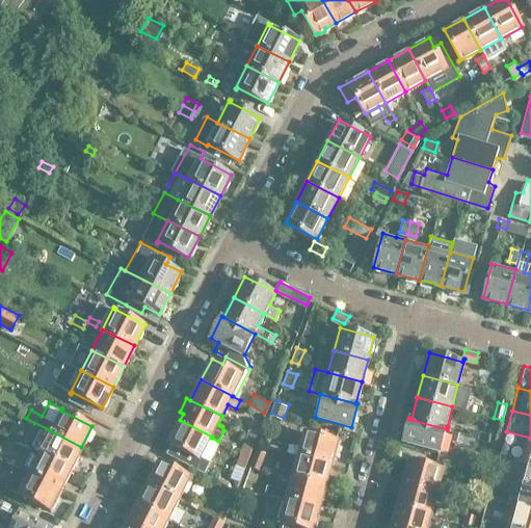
[(247,430),(256,433),(261,422),(250,418),(246,429),(247,430)]
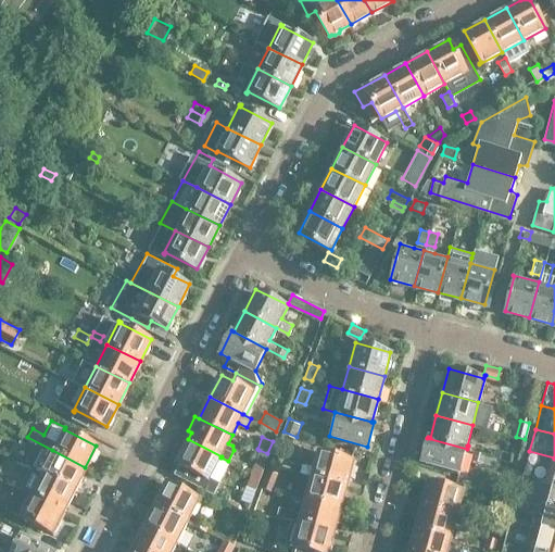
[(467,449),(427,438),(421,462),(458,472),(458,473),(459,473),(467,449)]
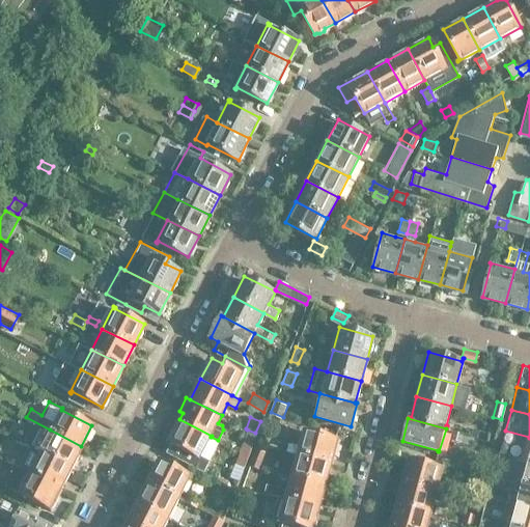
[(179,419),(169,441),(174,443),(170,452),(198,467),(203,458),(200,456),(211,437),(212,436),(179,419)]
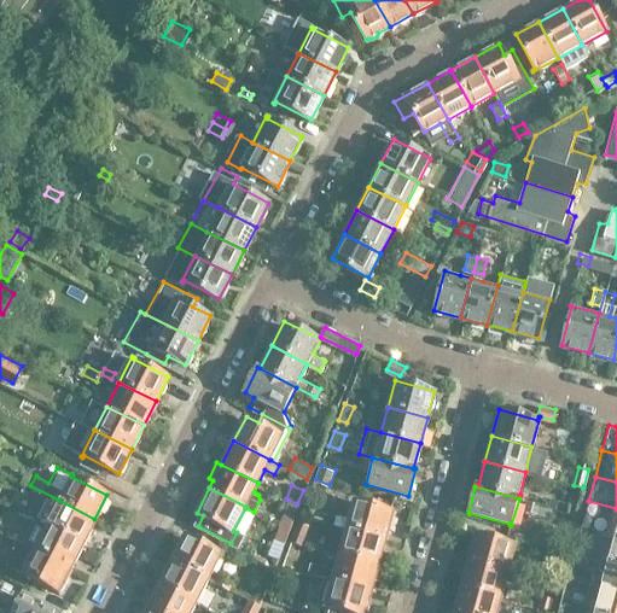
[(28,515),(46,524),(82,543),(94,519),(41,491),(28,515)]
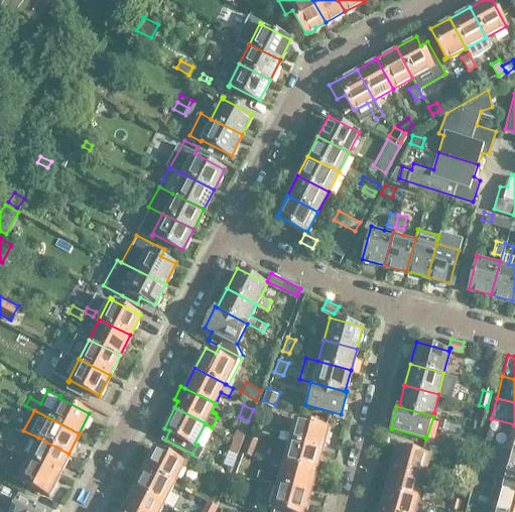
[(461,414),(459,421),(471,425),(473,418),(461,414)]
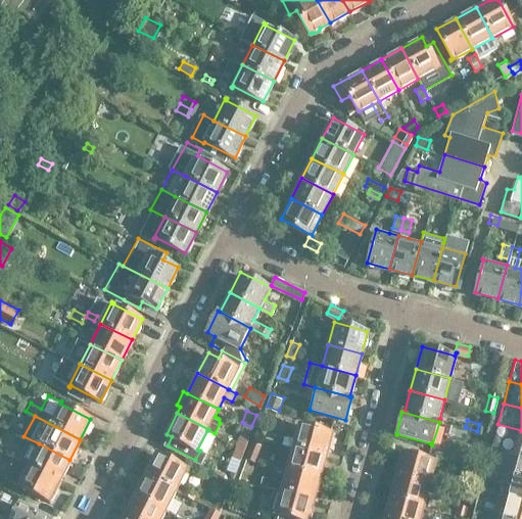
[(243,446),(251,426),(243,423),(240,430),(239,430),(233,442),(243,446)]
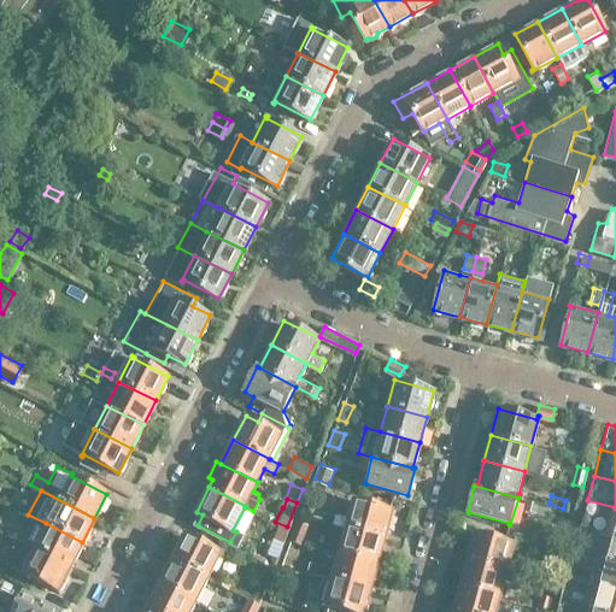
[(391,511),(351,499),(346,516),(330,511),(328,522),(383,536),(391,511)]
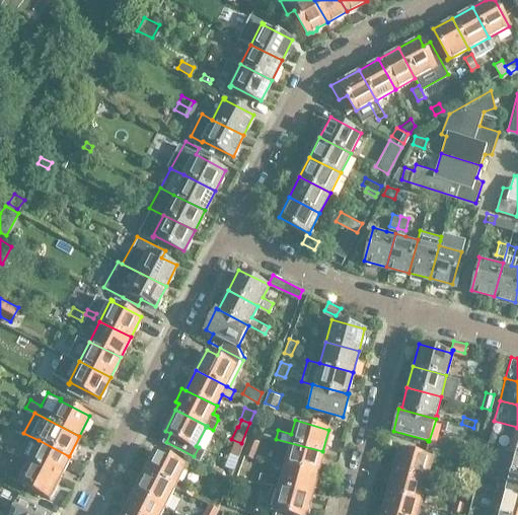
[(465,426),(456,423),(444,420),(442,427),(463,432),(465,426)]
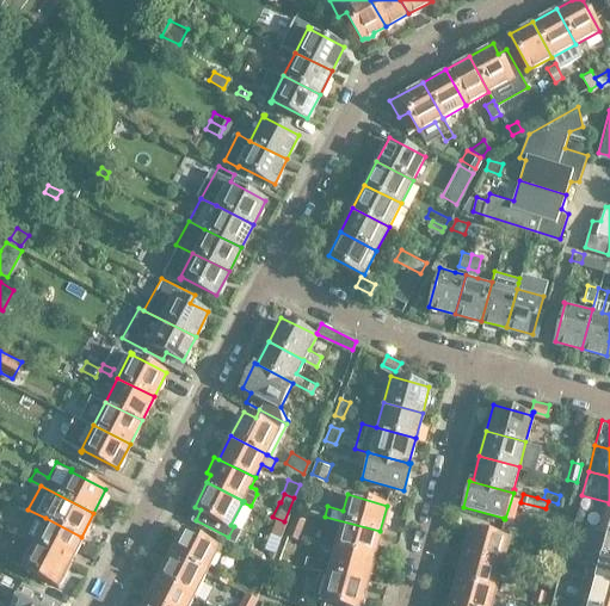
[(581,495),(574,521),(609,531),(609,504),(609,502),(581,495)]
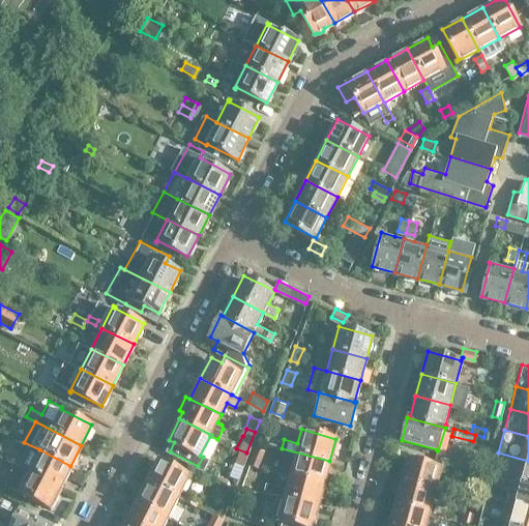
[(264,443),(272,446),(275,437),(266,434),(264,443)]
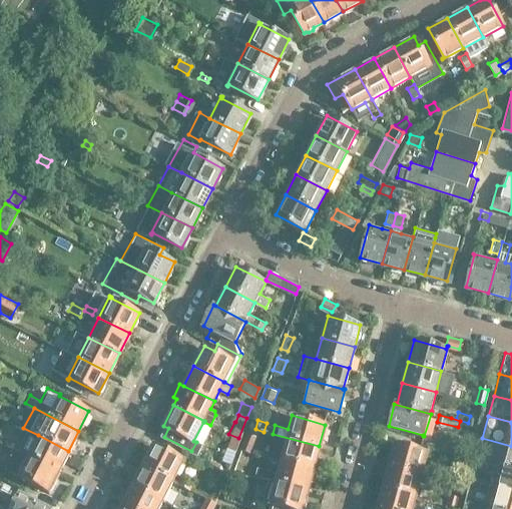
[(17,449),(28,455),(58,470),(68,451),(38,435),(27,430),(17,449)]
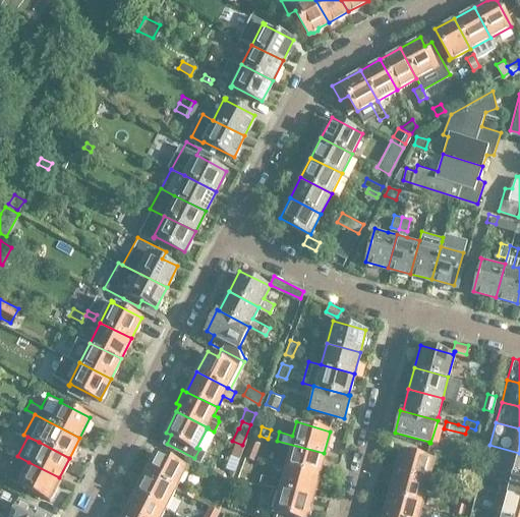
[(252,437),(245,455),(252,458),(260,440),(252,437)]
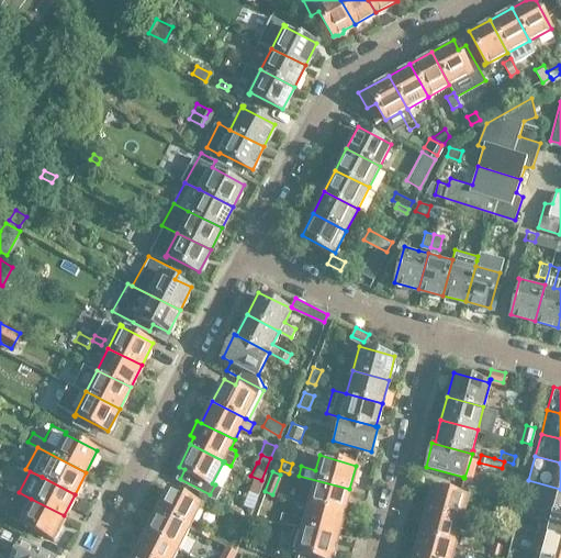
[(256,492),(261,480),(250,476),(246,488),(256,492)]
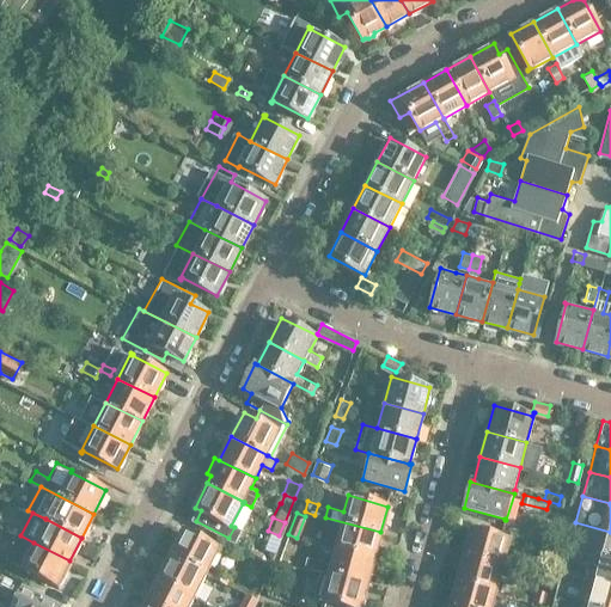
[(380,532),(341,522),(334,547),(374,558),(380,532)]
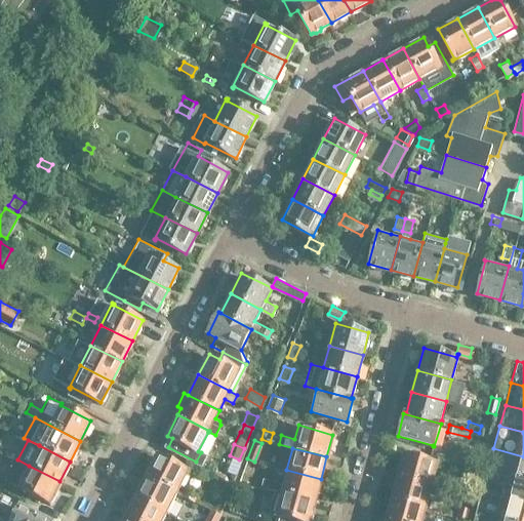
[(488,468),(488,469),(511,476),(515,477),(523,479),(523,456),(493,448),(488,468)]
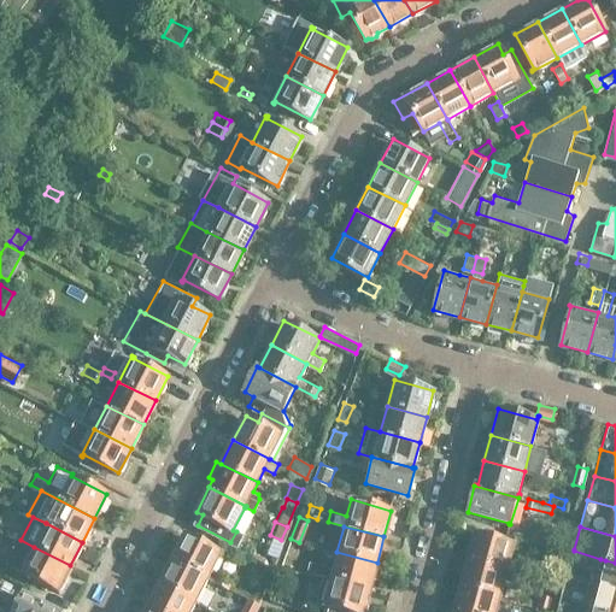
[(186,534),(172,558),(209,576),(222,551),(221,551),(221,552),(186,534)]
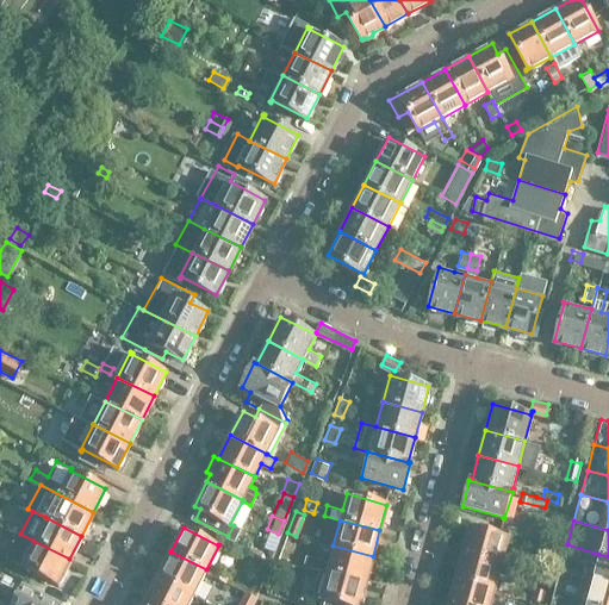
[(470,528),(463,554),(502,565),(510,536),(508,535),(507,537),(470,528)]
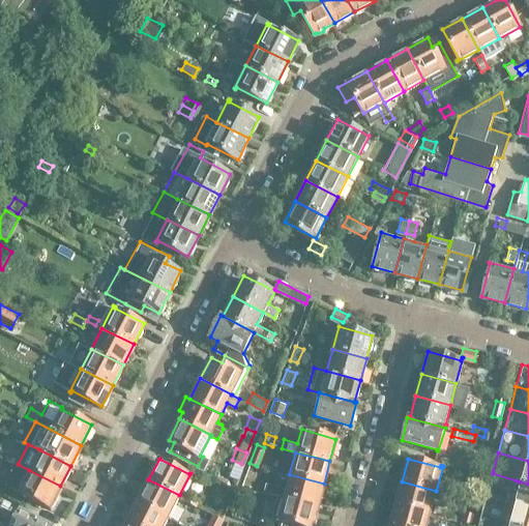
[(19,490),(50,506),(60,486),(29,470),(18,464),(7,485),(19,490)]
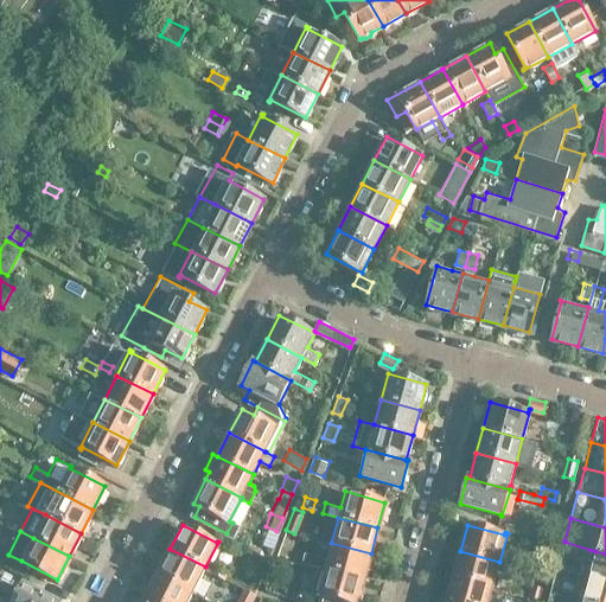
[(563,542),(557,567),(588,576),(605,581),(605,554),(595,551),(591,550),(563,542)]
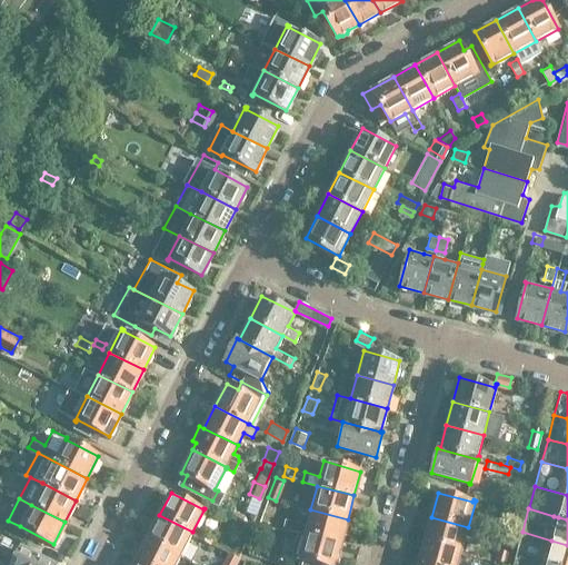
[(281,526),(284,527),(305,533),(341,543),(348,519),(310,509),(307,524),(284,517),(281,526)]
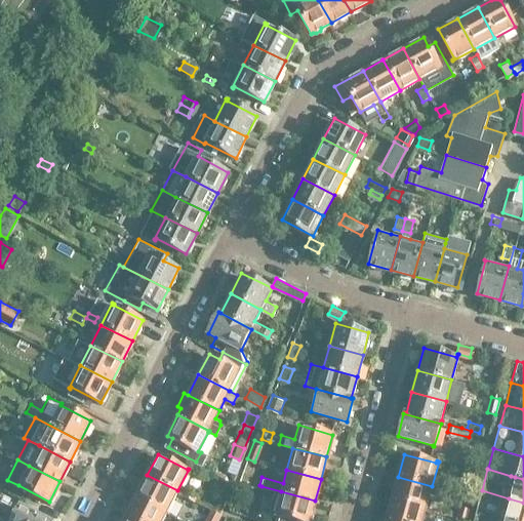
[(147,475),(136,495),(167,511),(177,490),(147,475)]
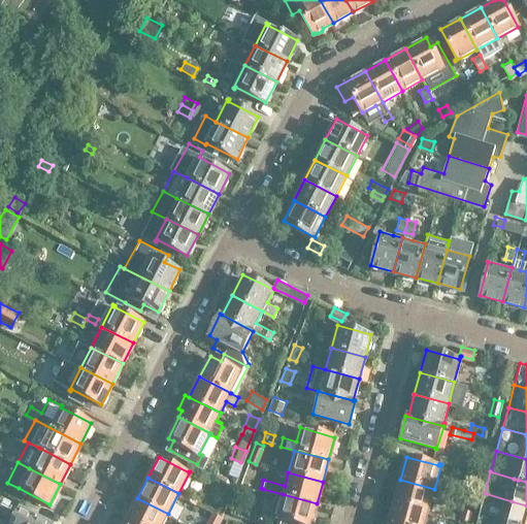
[(400,480),(394,501),(428,511),(434,489),(400,480)]
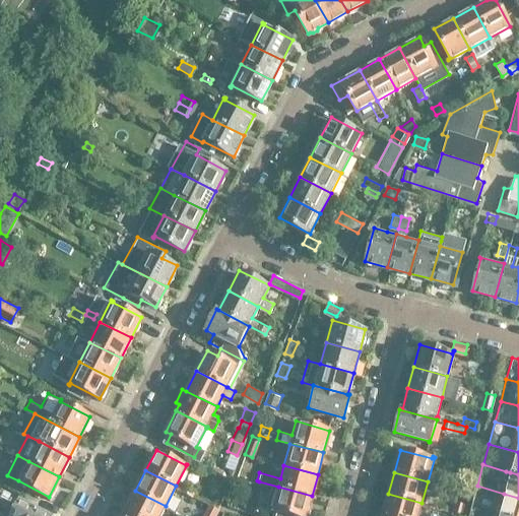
[(462,491),(464,481),(452,478),(450,487),(462,491)]
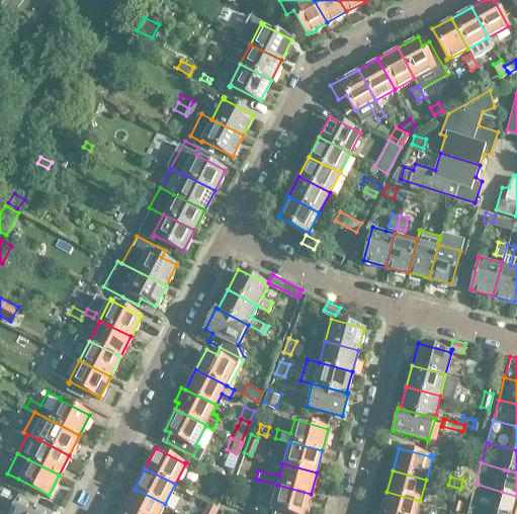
[(185,480),(181,487),(193,493),(196,486),(185,480)]
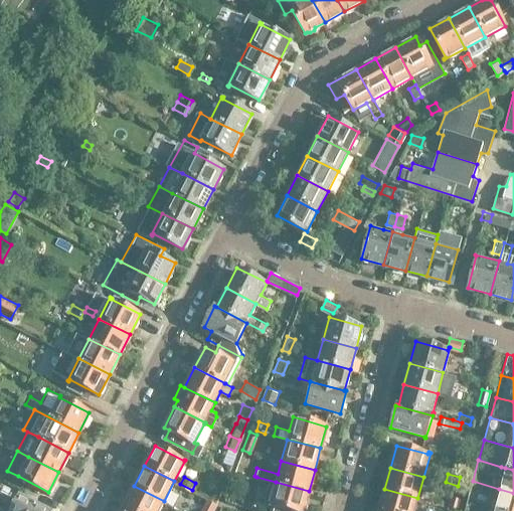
[(473,481),(466,503),(495,510),(513,510),(513,493),(499,489),(473,481)]
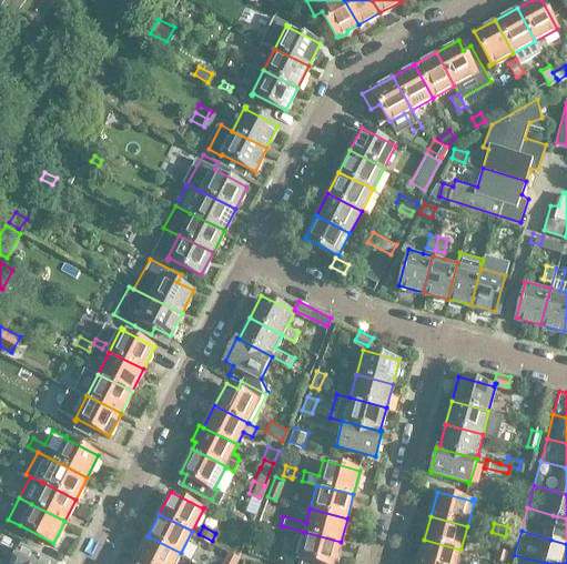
[(334,563),(341,542),(304,532),(296,559),(314,563),(315,561),(326,563),(334,563)]
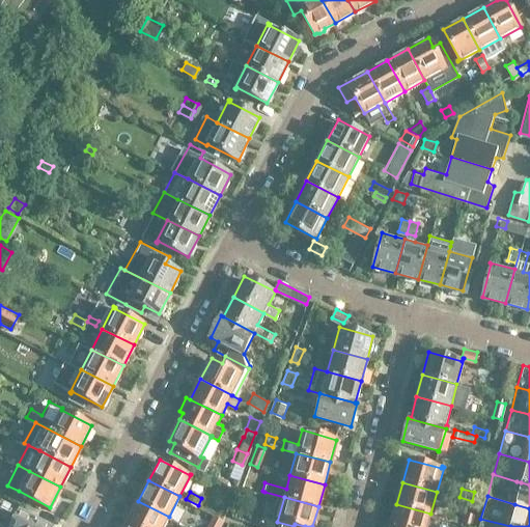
[(138,501),(128,521),(139,526),(164,526),(169,517),(138,501)]
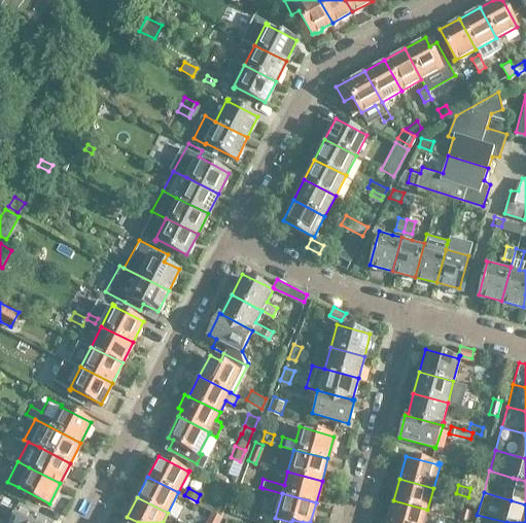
[(393,500),(387,522),(390,522),(433,522),(431,519),(425,517),(427,510),(393,500)]
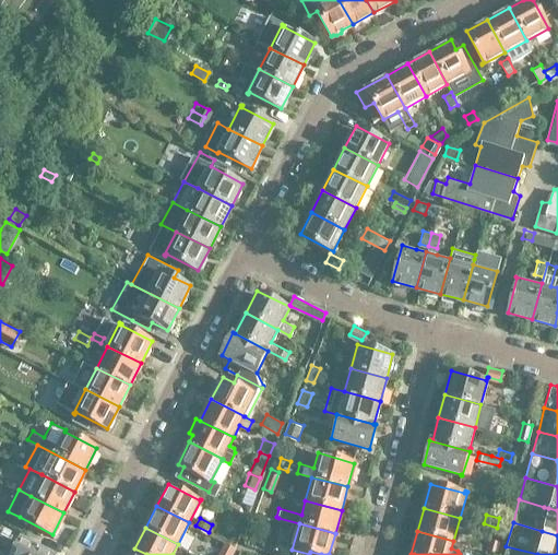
[(0,554),(52,554),(20,538),(21,536),(20,535),(13,548),(0,541),(0,554)]
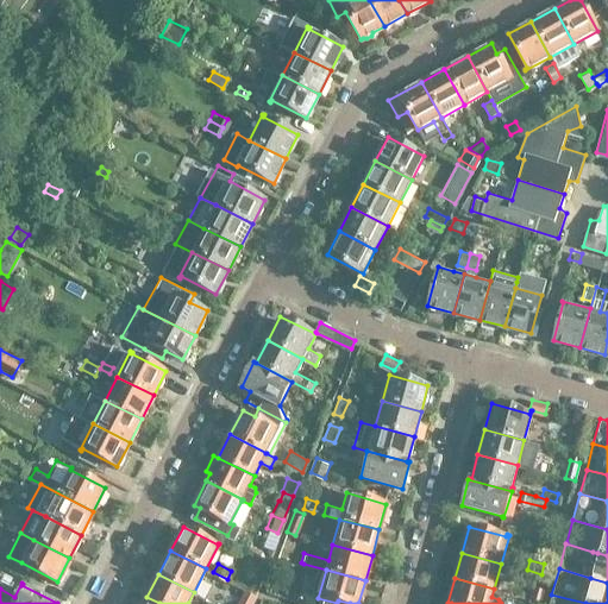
[(531,586),(528,597),(543,602),(546,590),(531,586)]
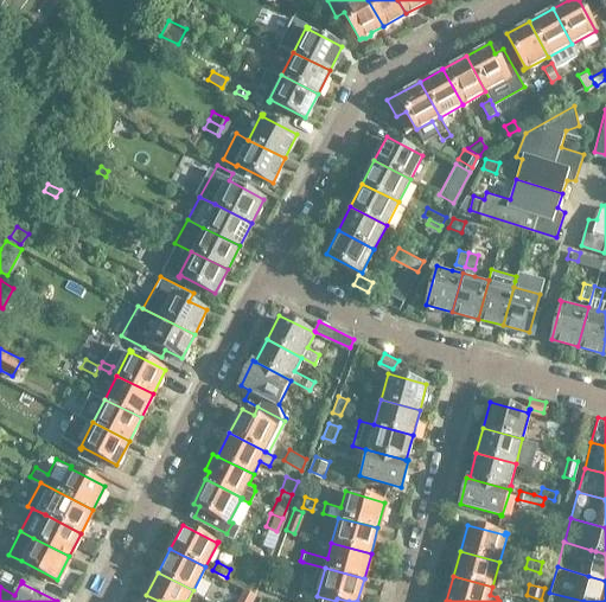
[(252,601),(256,593),(243,587),(235,601),(252,601)]
